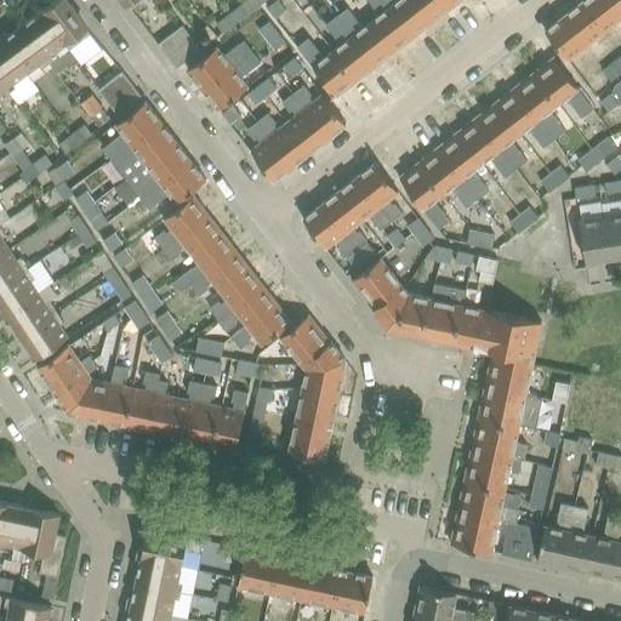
[(67,0),(53,0),(43,9),(79,56),(83,61),(102,46),(67,0)]
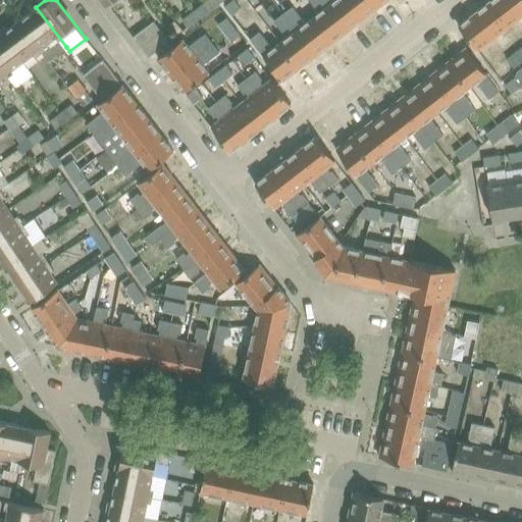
[(231,14),(241,7),(233,0),(230,0),(224,6),(231,14)]
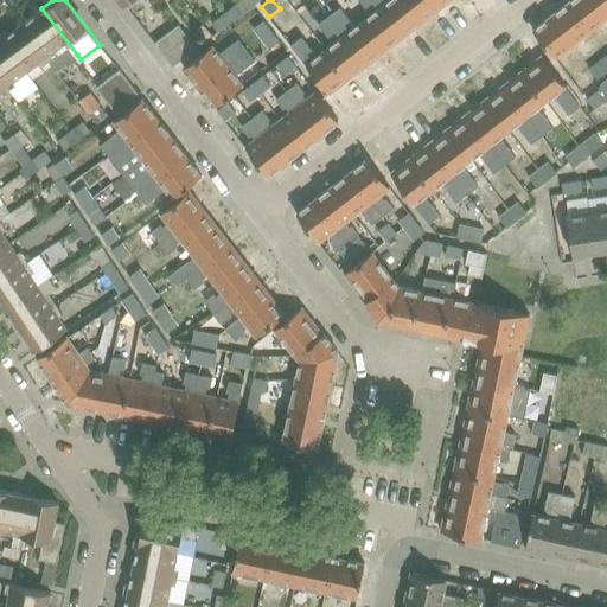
[(317,0),(328,14),(328,13),(366,62),(385,46),(364,19),(356,25),(334,0),(317,0)]
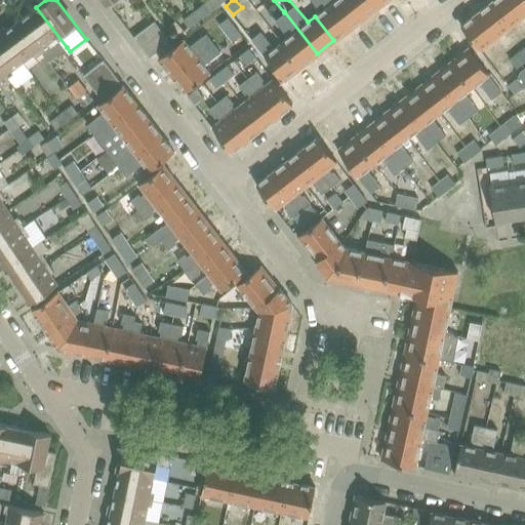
[(350,28),(327,0),(312,0),(321,11),(315,16),(333,40),(350,28)]
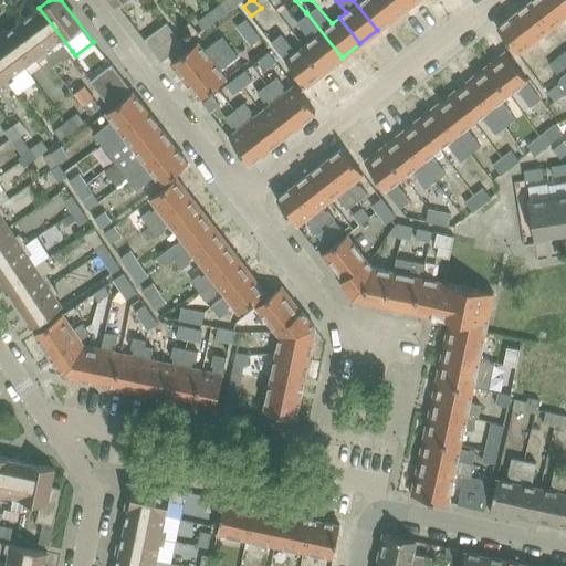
[(395,17),(381,0),(353,0),(377,30),(395,17)]
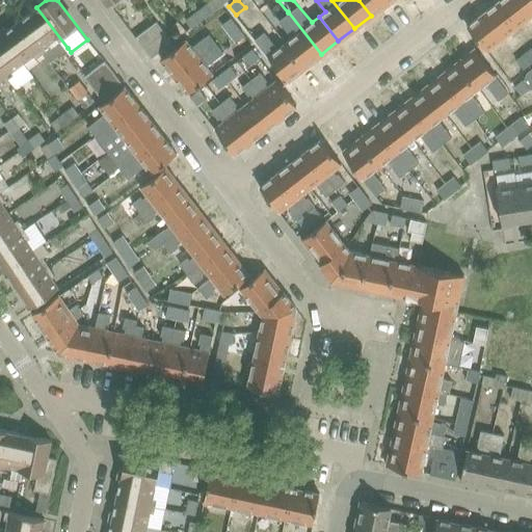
[(388,2),(384,0),(358,0),(371,16),(388,2)]
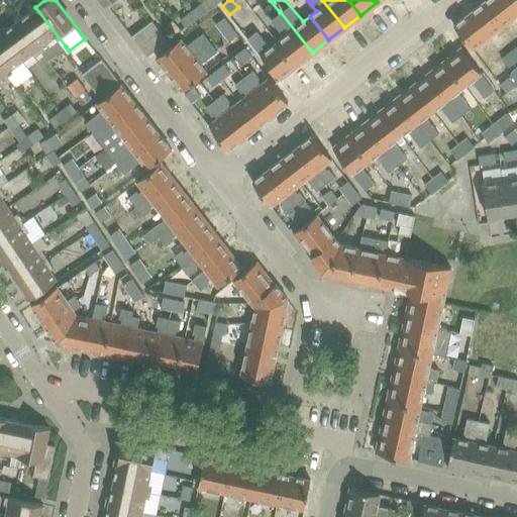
[(485,0),(470,12),(488,36),(503,24),(485,0)]
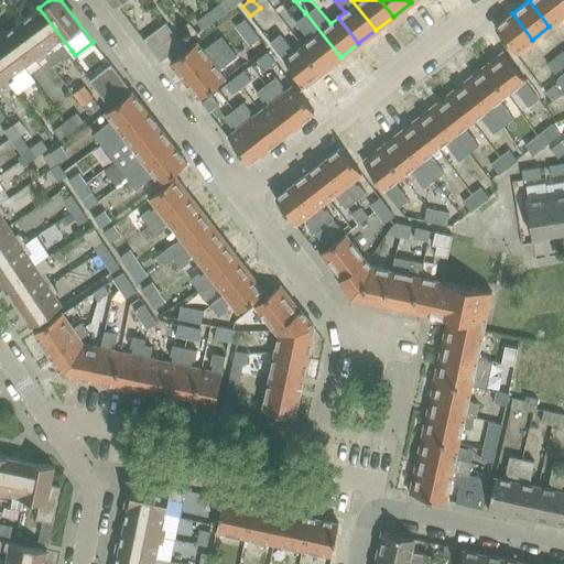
[(563,12),(554,0),(529,0),(549,26),(563,14),(563,12)]
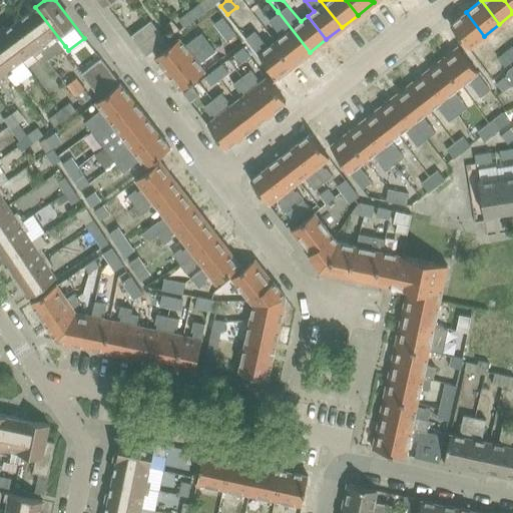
[(512,0),(504,0),(512,11),(512,0)]
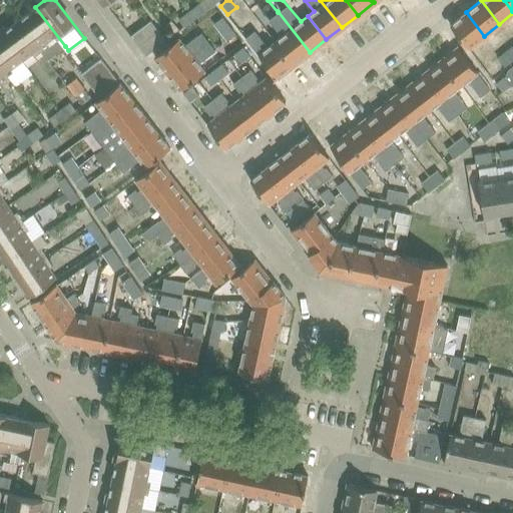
[(194,18),(204,10),(198,2),(188,10),(194,18)]
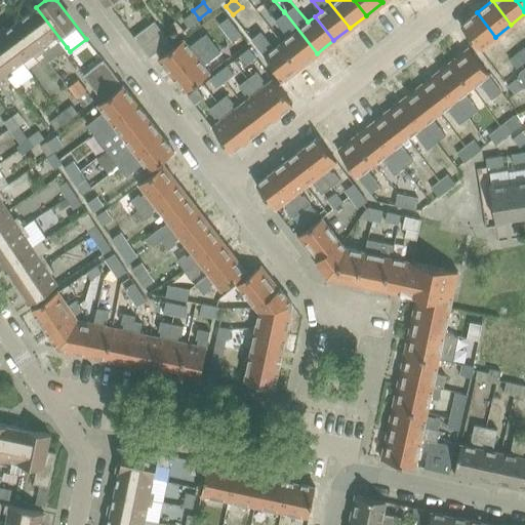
[(67,47),(36,7),(19,19),(43,51),(50,59),(67,47)]
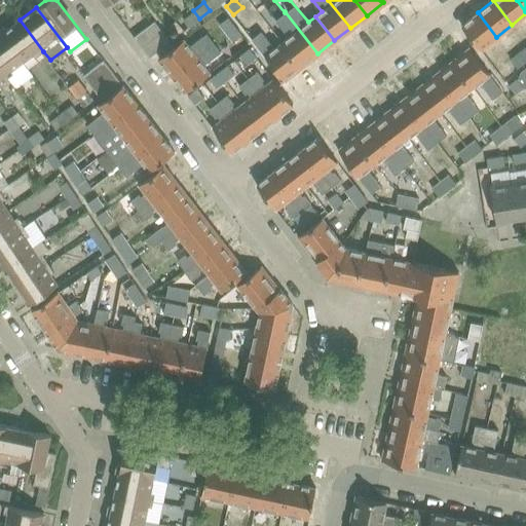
[(189,27),(199,19),(193,10),(183,19),(189,27)]
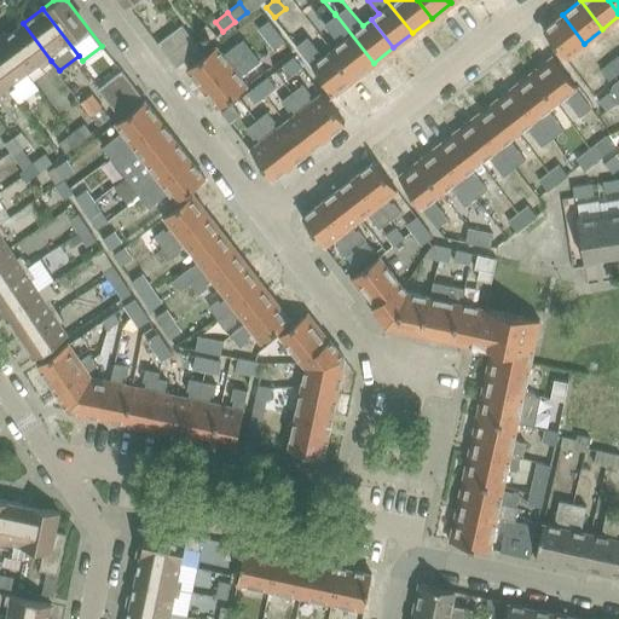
[(335,13),(335,15),(325,23),(341,42),(333,50),(354,77),(374,63),(335,13)]
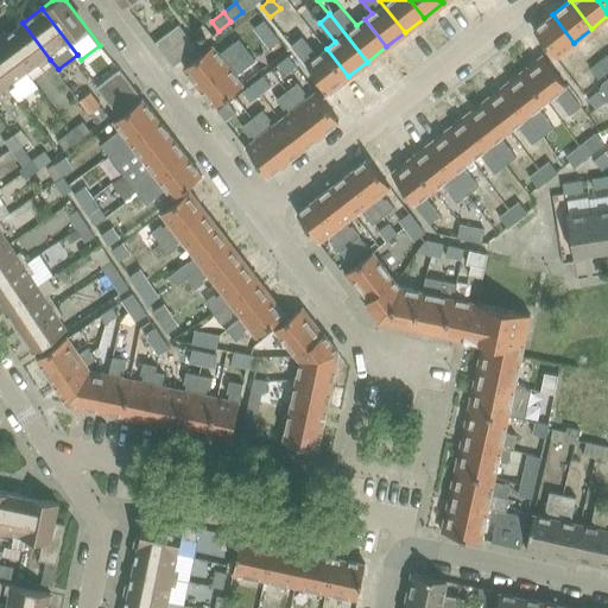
[(552,14),(534,27),(557,56),(574,43),(552,14)]
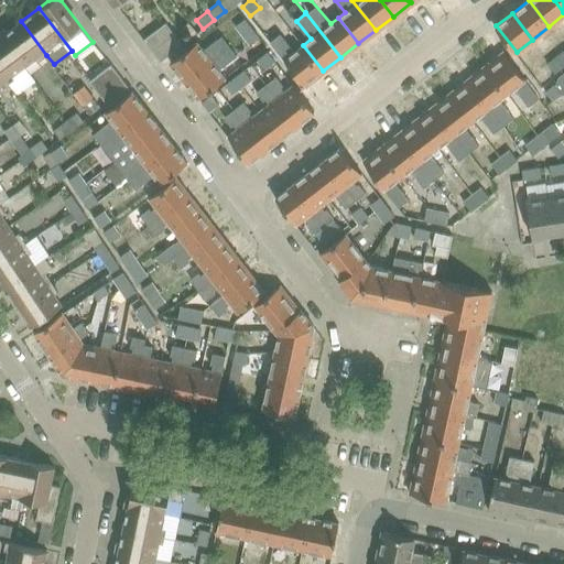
[(252,25),(247,19),(236,26),(241,34),(252,25)]
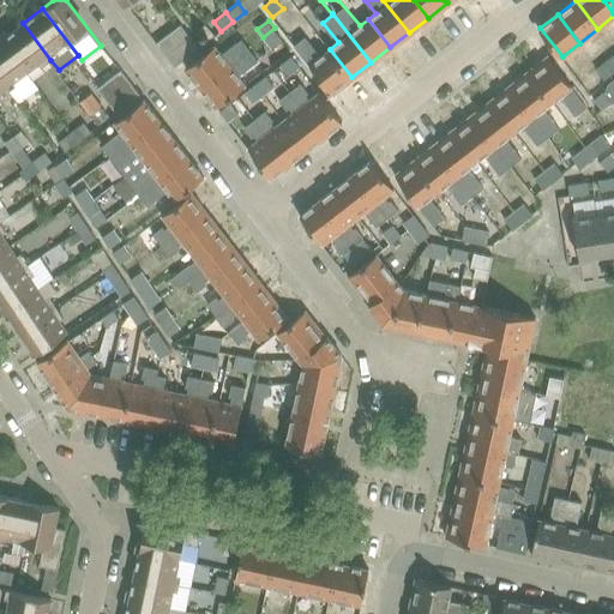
[(50,60),(23,23),(8,34),(6,30),(0,34),(29,71),(41,62),(43,66),(50,60)]
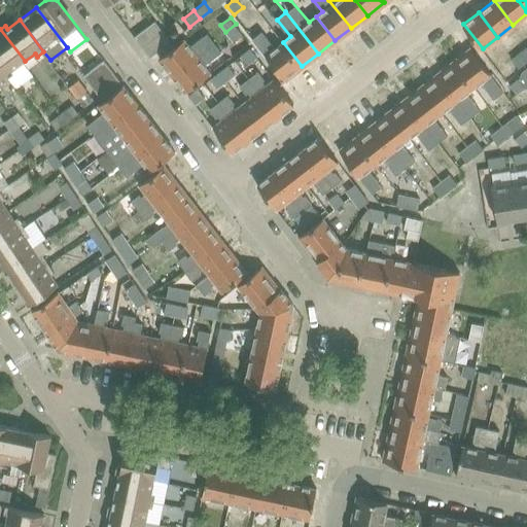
[(157,22),(136,37),(143,47),(165,31),(157,22)]
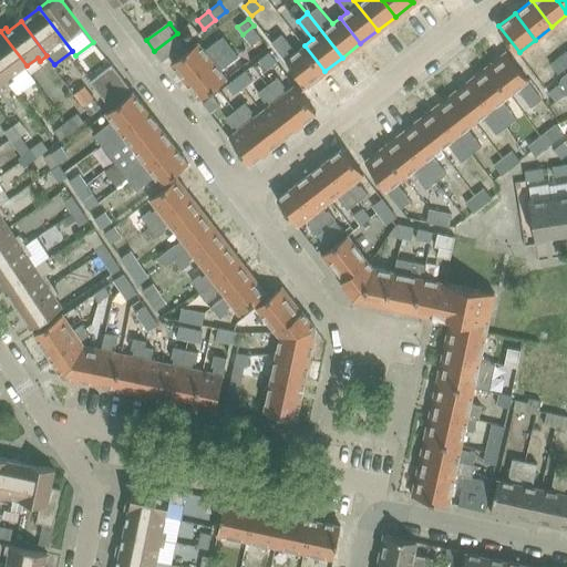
[(261,35),(254,26),(243,34),(250,44),(261,35)]
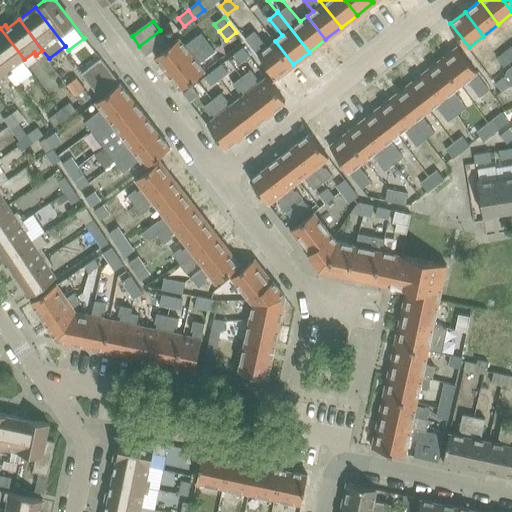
[(24,59),(0,28),(0,61),(10,75),(14,72),(11,68),(24,59)]
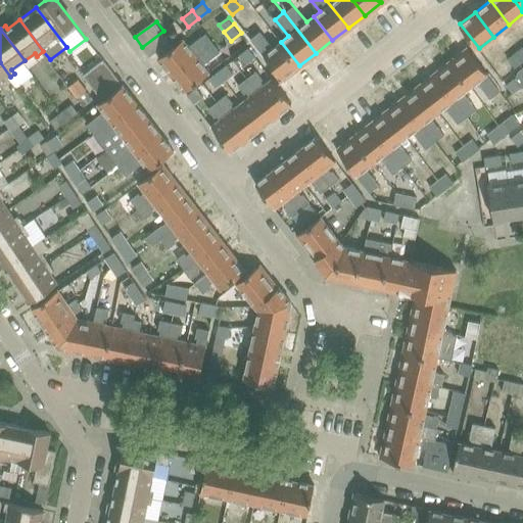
[(299,65),(281,42),(274,48),(259,30),(251,37),(284,79),(299,65)]
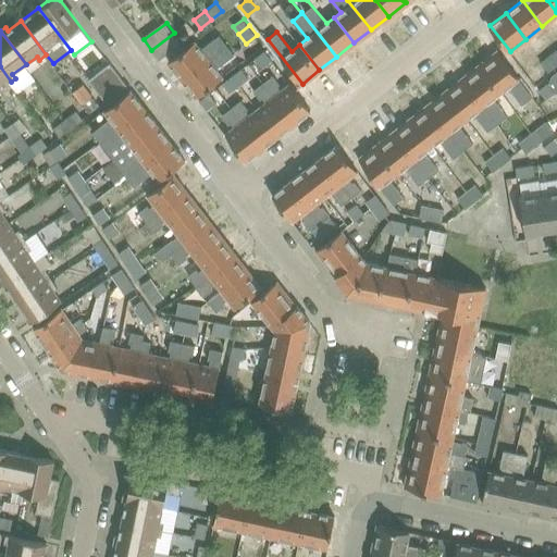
[(151,50),(159,60),(165,54),(182,42),(174,33),(151,50)]
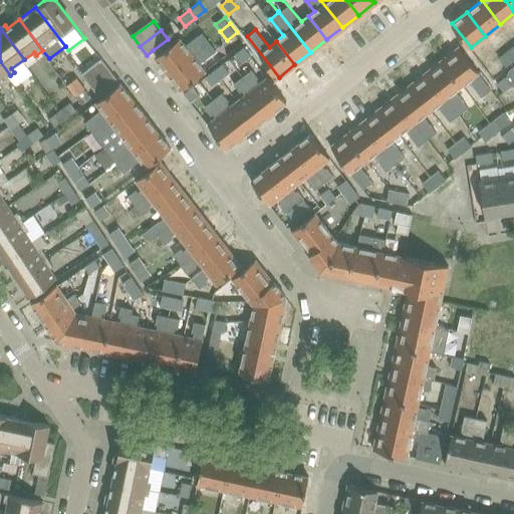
[(170,72),(210,40),(203,31),(186,44),(181,37),(157,56),(170,72)]
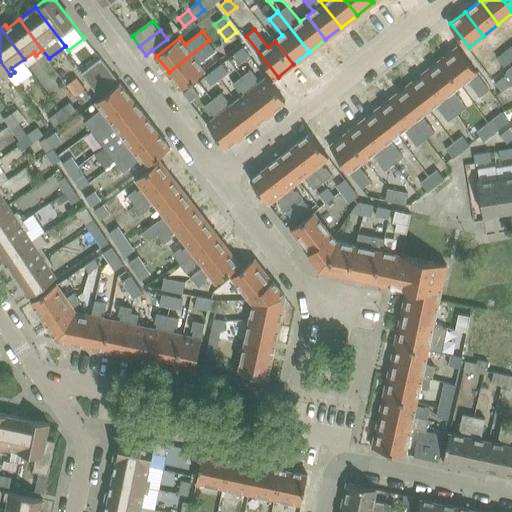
[(181,88),(204,69),(205,69),(199,61),(215,48),(209,40),(169,72),(181,88)]
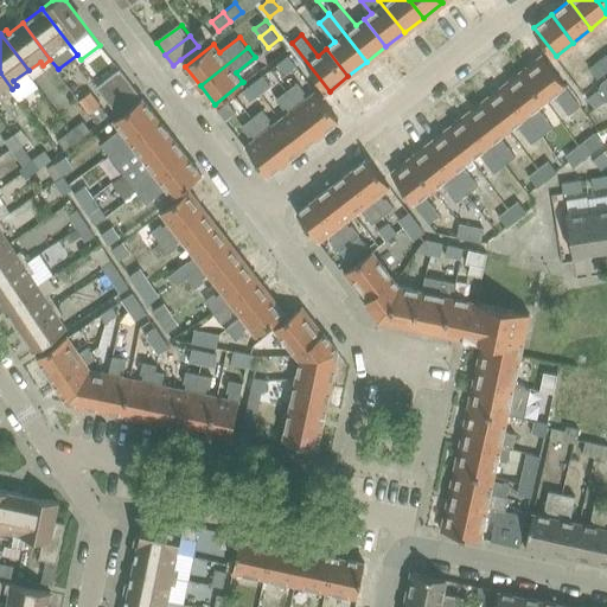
[(295,65),(287,55),(278,63),(286,74),(295,65)]
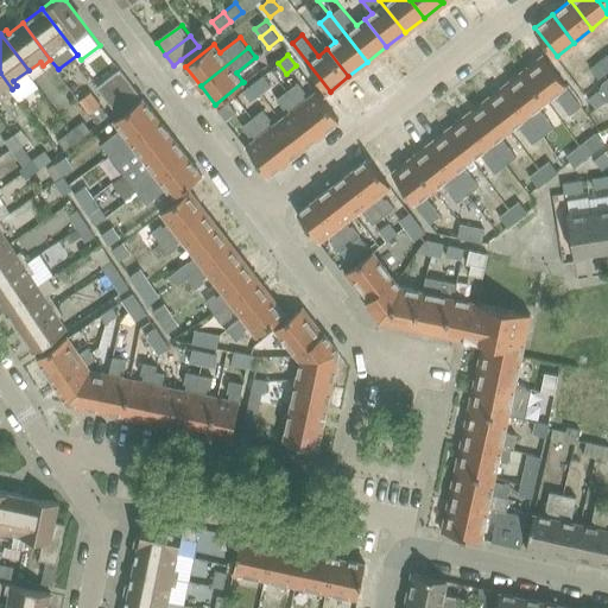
[(548,59),(529,75),(548,100),(556,94),(569,112),(581,103),(548,59)]
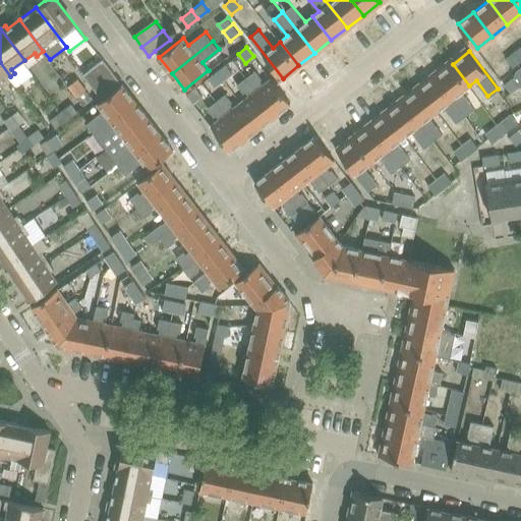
[(520,60),(514,51),(505,57),(513,67),(520,60)]
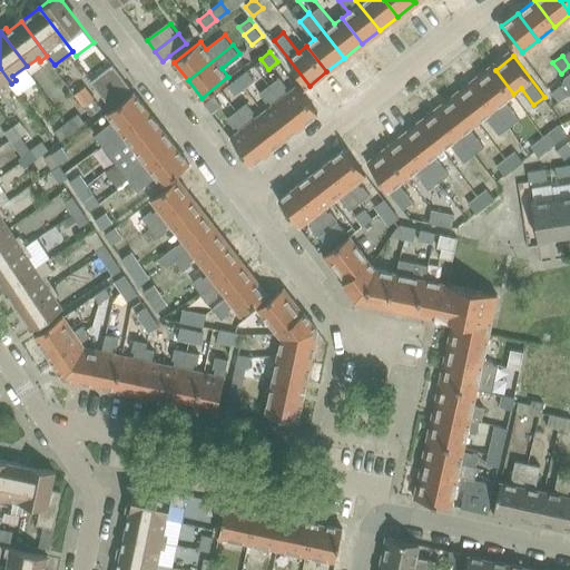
[(90,81),(99,92),(123,75),(114,64),(96,77),(90,81)]
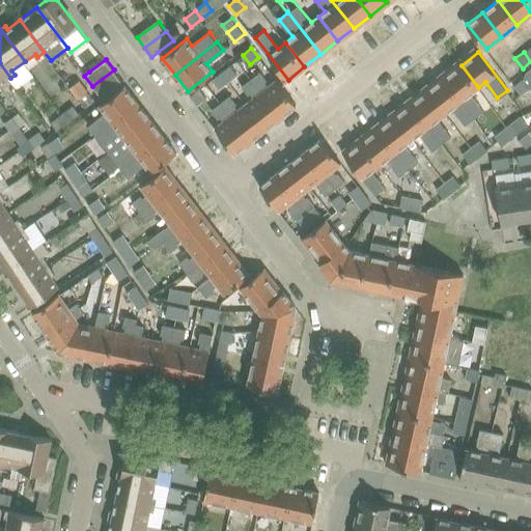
[(10,78),(0,63),(0,80),(2,78),(4,82),(10,78)]
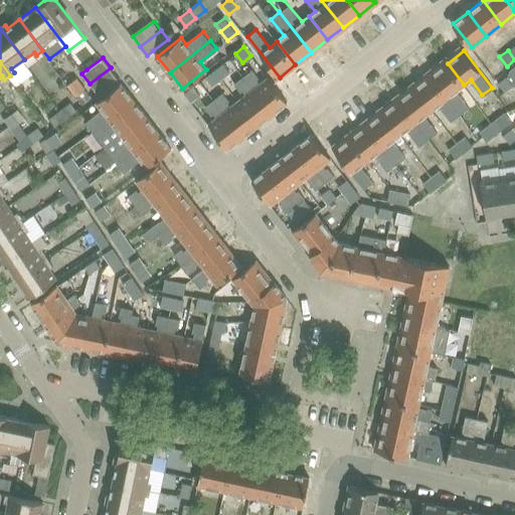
[(221,63),(214,69),(221,78),(229,71),(224,65),(223,66),(221,63)]
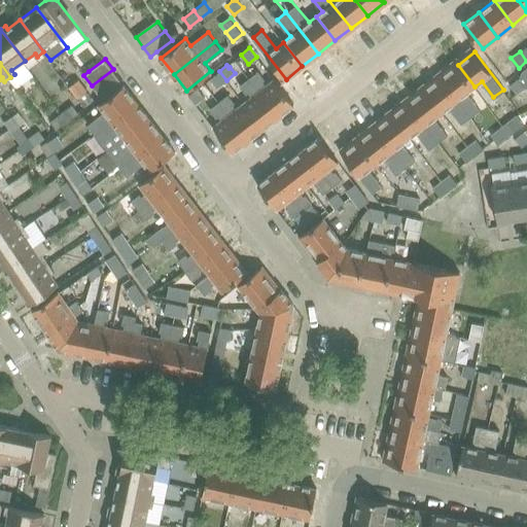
[(475,86),(458,65),(442,77),(471,115),(480,109),(467,93),(475,86)]
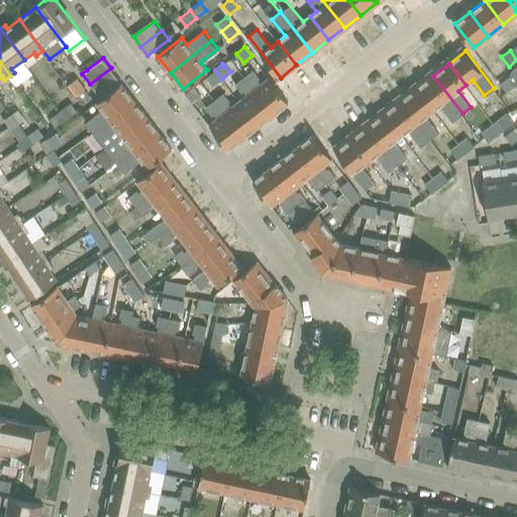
[(90,84),(98,94),(103,90),(118,78),(111,68),(90,84)]
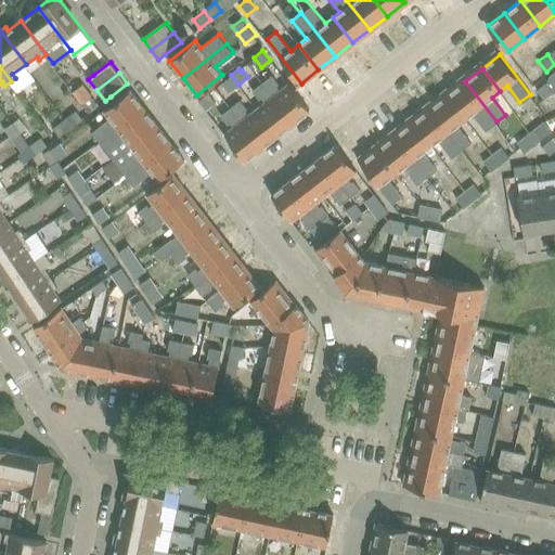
[(272,74),(262,81),(294,121),(310,108),(289,82),(281,89),(278,85),(280,84),(272,74)]
